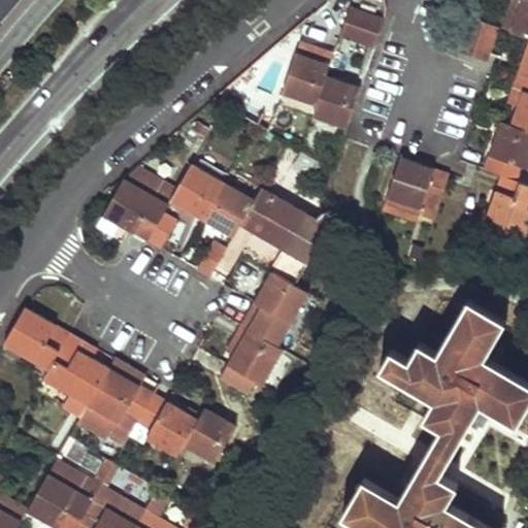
[(521,0),(510,0),(501,27),(510,30),(521,0)]
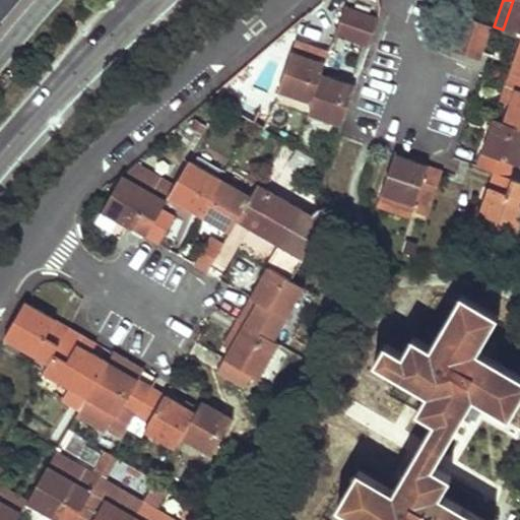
[(519,0),(513,0),(503,29),(519,36),(519,0)]
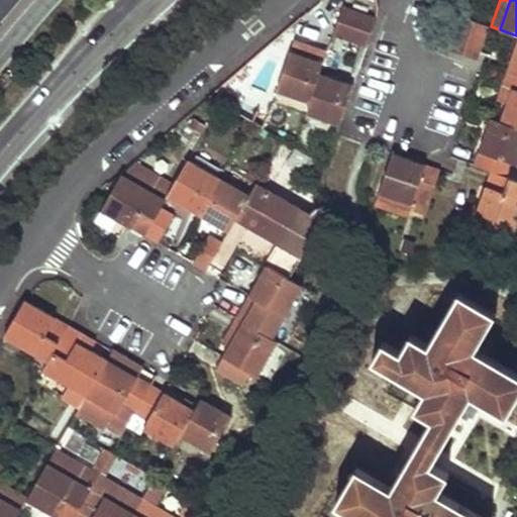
[(376,16),(344,5),(339,21),(371,32),(376,16)]
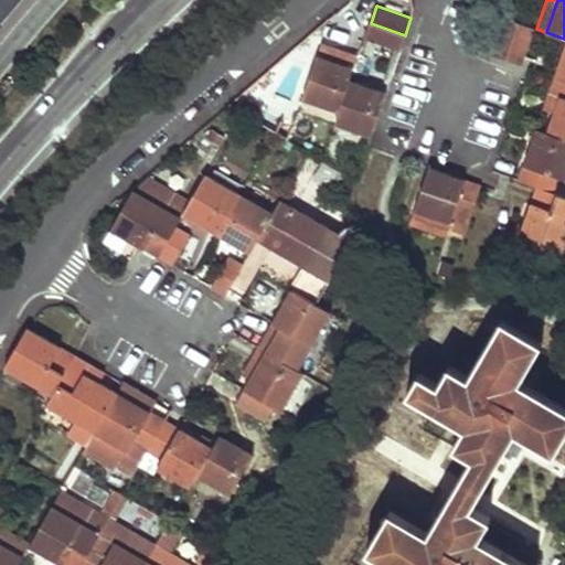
[(519,23),(503,18),(490,53),(505,59),(519,23)]
